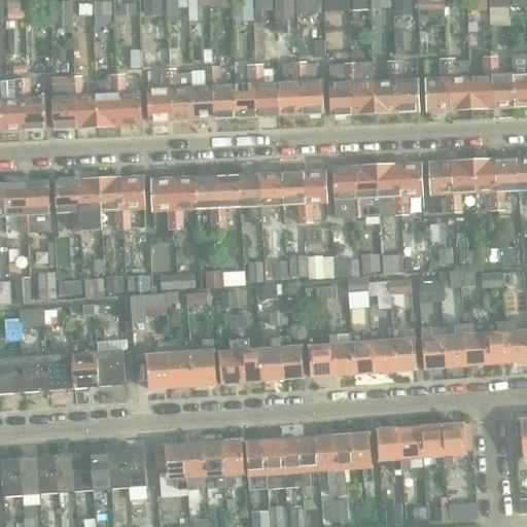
[(199,7),(201,7),(209,7),(209,0),(187,0),(188,1),(188,9),(188,23),(199,23),(199,7)]
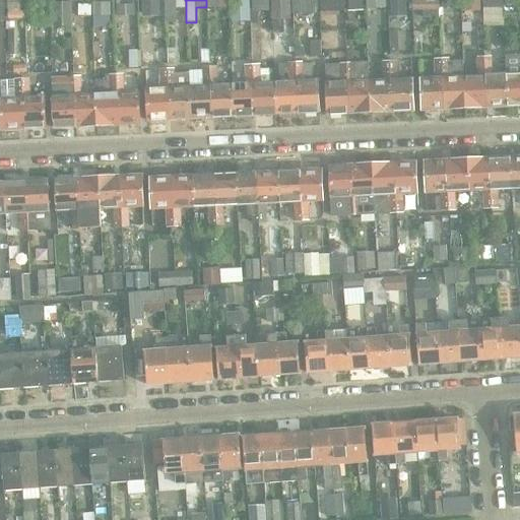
[(219,0),(206,0),(206,7),(206,8),(220,8),(219,0)]
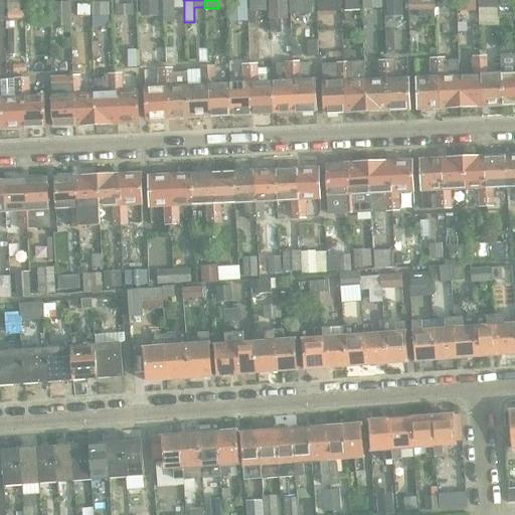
[(247,21),(246,0),(228,1),(229,22),(247,21)]
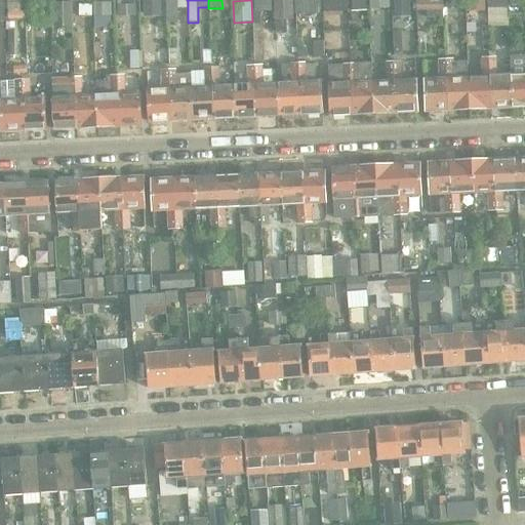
[(253,0),(254,1),(254,12),(272,11),(271,0),(253,0)]
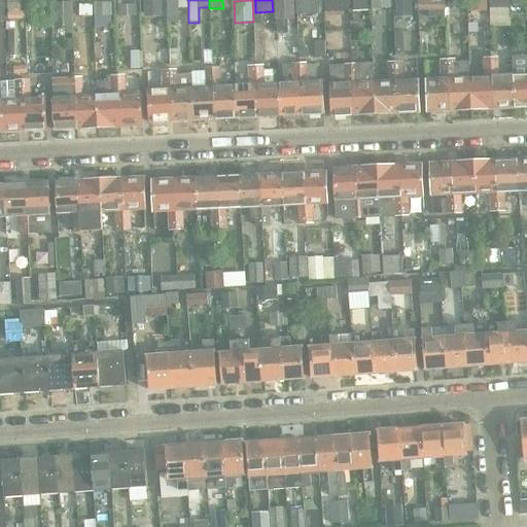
[(276,0),(277,20),(295,20),(294,0),(276,0)]
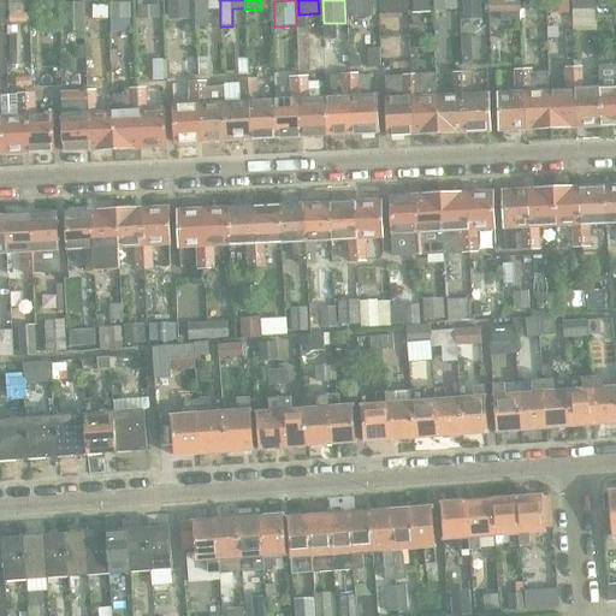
[(374,0),(348,0),(349,15),(375,15),(374,0)]
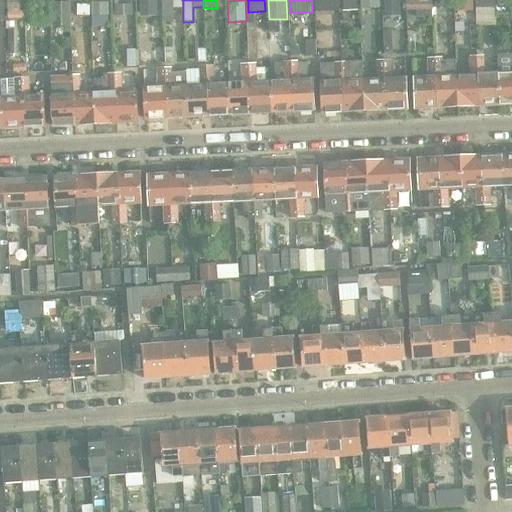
[(338,0),(315,0),(316,13),(339,12),(338,0)]
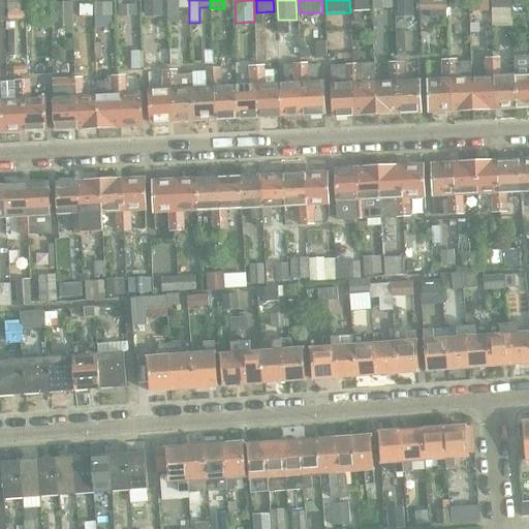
[(368,11),(367,0),(354,0),(355,12),(368,11)]
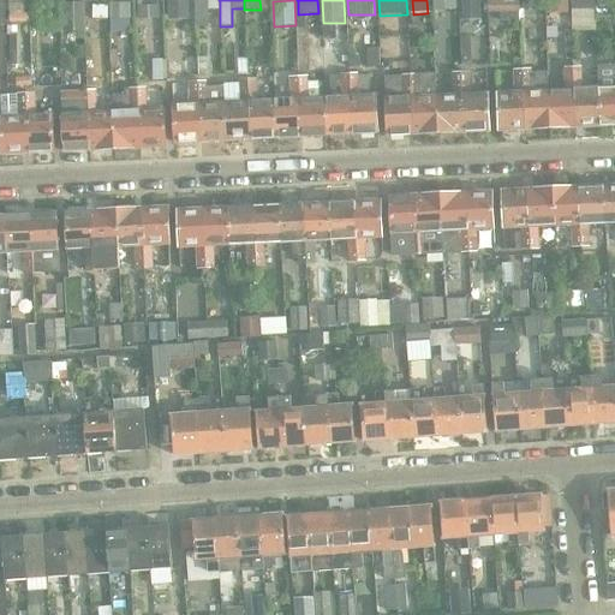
[(457,11),(455,0),(433,0),(434,12),(457,11)]
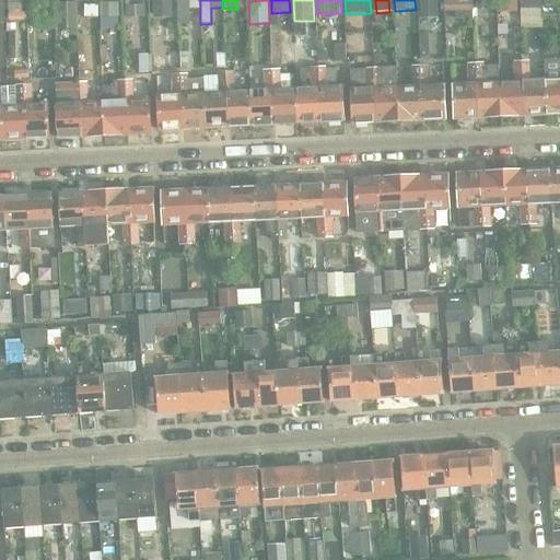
[(473,12),(471,0),(445,0),(446,13),(473,12)]
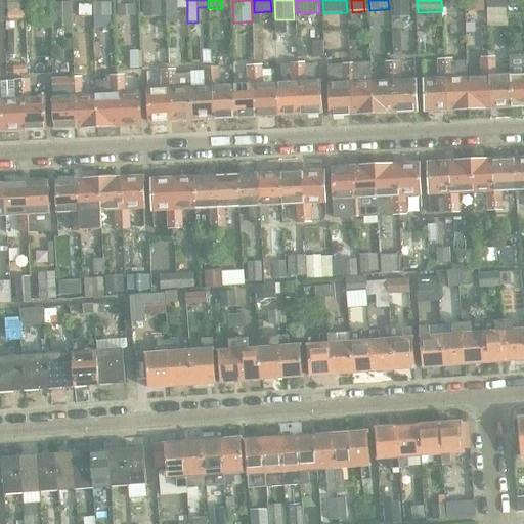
[(484,9),(483,0),(469,0),(470,10),(484,9)]
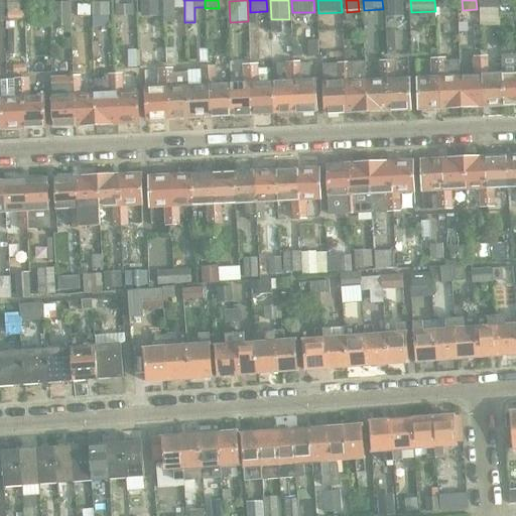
[(500,8),(499,0),(479,0),(480,9),(500,8)]
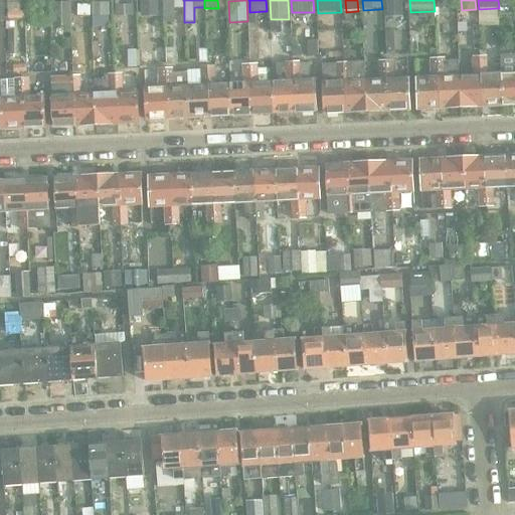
[(174,9),(183,8),(184,9),(184,1),(163,1),(163,23),(175,23),(174,9)]
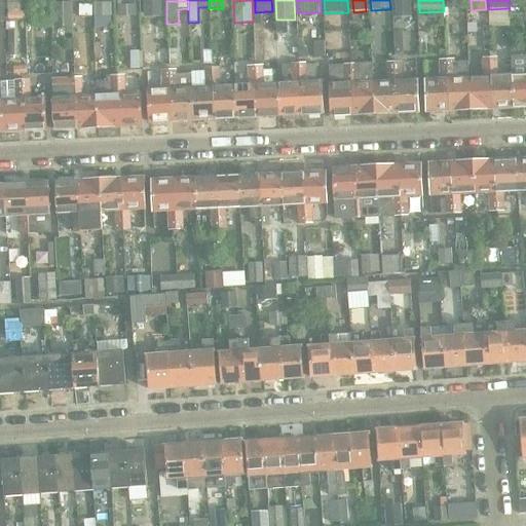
[(7,3),(7,4),(7,11),(8,11),(8,20),(25,20),(25,11),(21,11),(21,3),(7,3)]
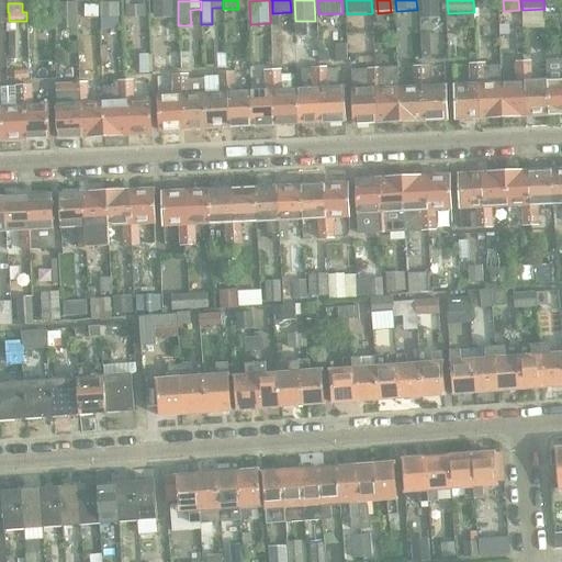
[(76,26),(75,3),(56,4),(56,27),(76,26)]
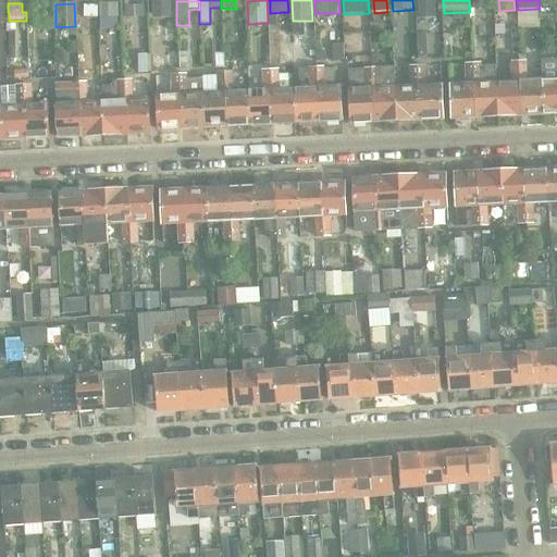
[(85,5),(84,19),(97,19),(98,5),(85,5)]
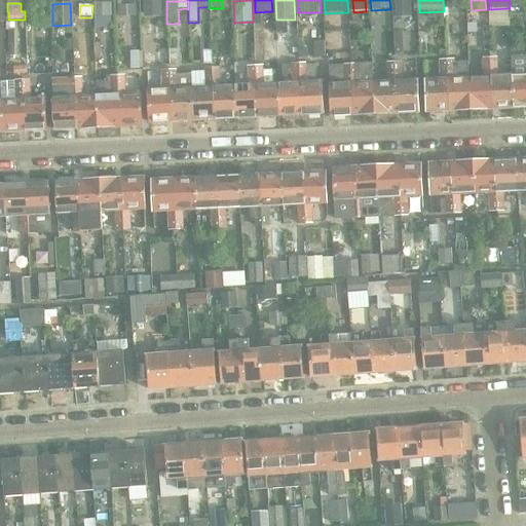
[(17,57),(19,31),(14,31),(14,24),(6,24),(6,31),(9,31),(8,57),(17,57)]
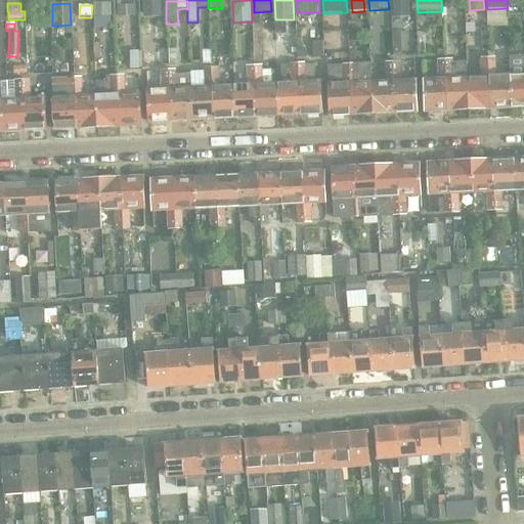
[(142,69),(142,51),(131,51),(131,69),(142,69)]
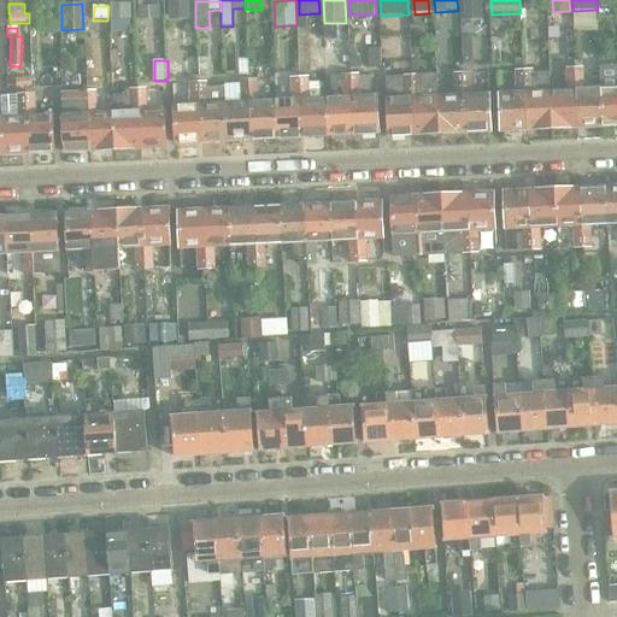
[(616,127),(616,66),(616,68),(616,71),(616,88),(600,90),(601,128),(616,127)]
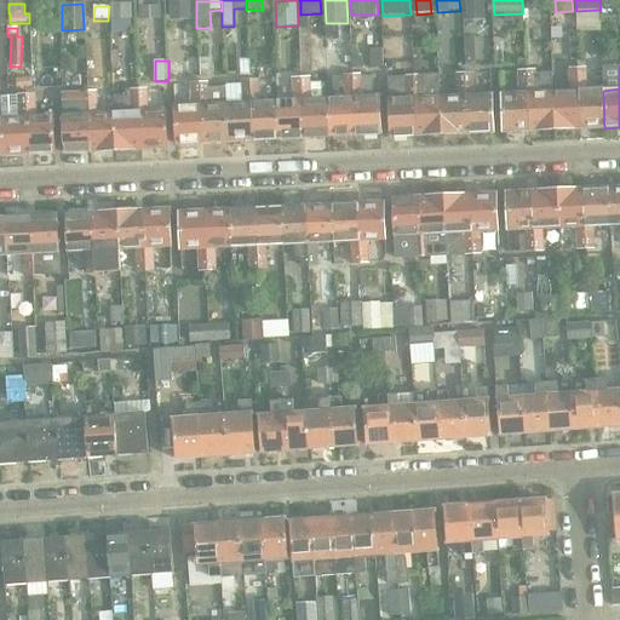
[(580,130),(578,69),(569,70),(570,92),(552,92),(555,131),(580,130)]
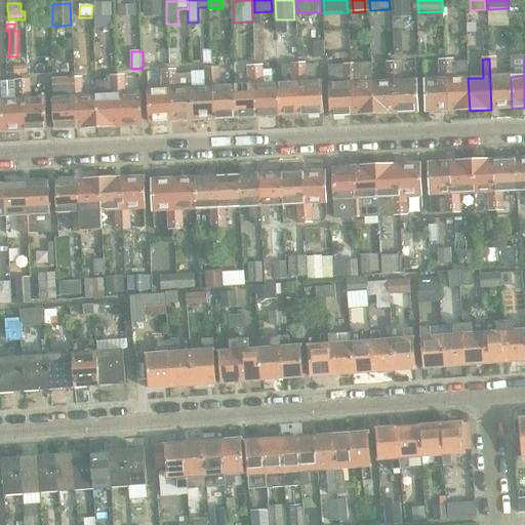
[(512,109),(511,77),(496,77),(495,58),(489,58),(491,110),(512,109)]
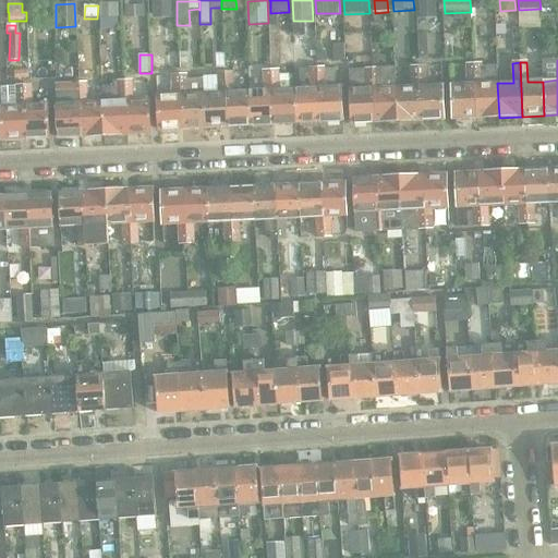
[(476,119),(474,64),(466,65),(468,85),(451,85),(452,120),(476,119)]
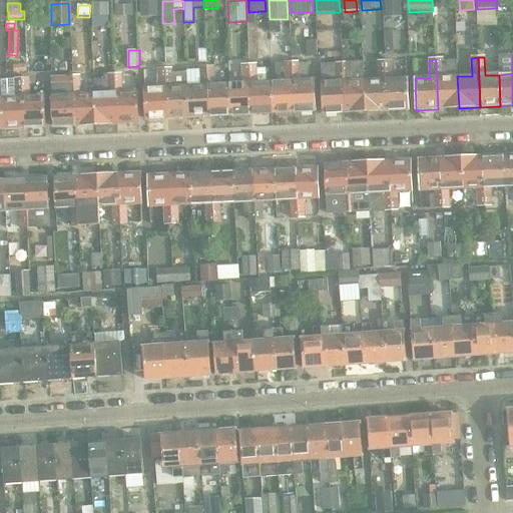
[(459,108),(457,76),(456,61),(443,61),(443,59),(436,59),(438,109),(459,108)]
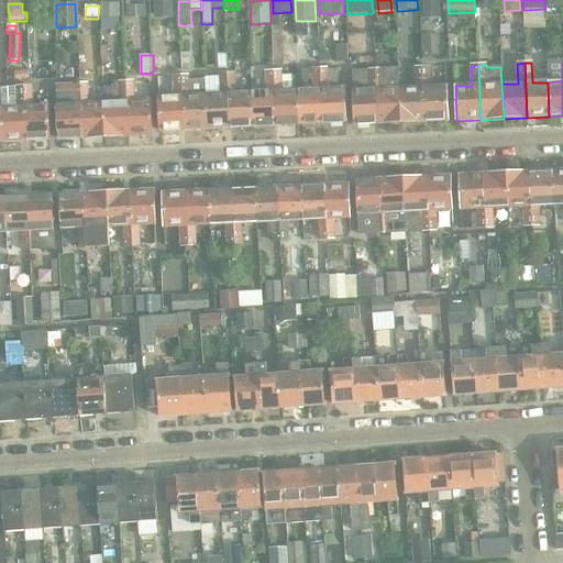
[(448,121),(446,87),(430,87),(429,67),(422,68),(424,122),(448,121)]
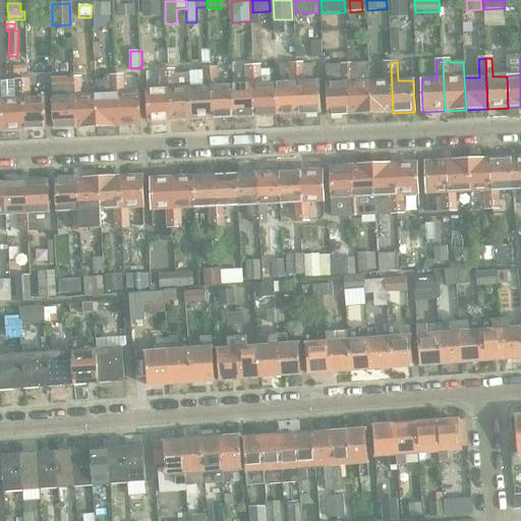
[(393,113),(391,63),(384,63),(384,81),(368,82),(370,114),(393,113)]
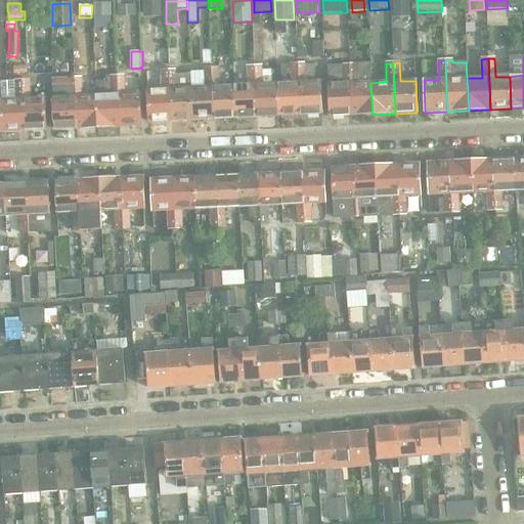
[(297,115),(295,64),(280,66),(282,84),(272,85),(273,117),(297,115)]
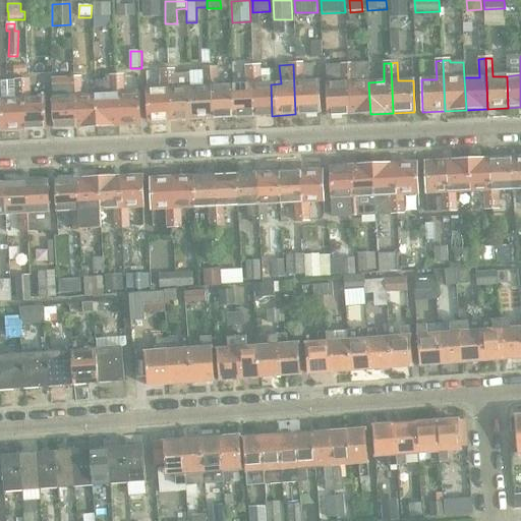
[(320,113),(319,81),(313,81),(312,64),(303,65),(302,64),(293,64),(295,114),(320,113)]
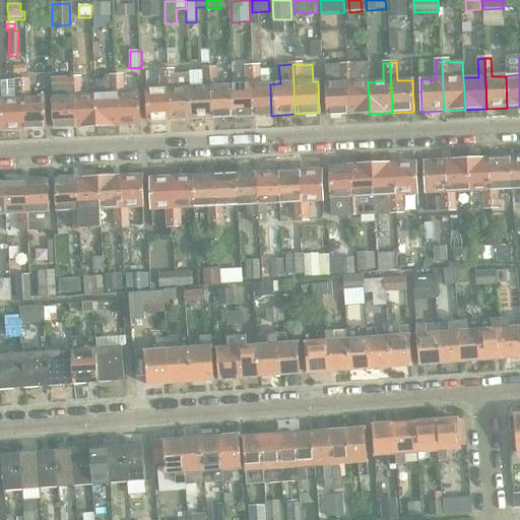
[(370,114),(368,82),(368,64),(347,65),(349,115),(370,114)]
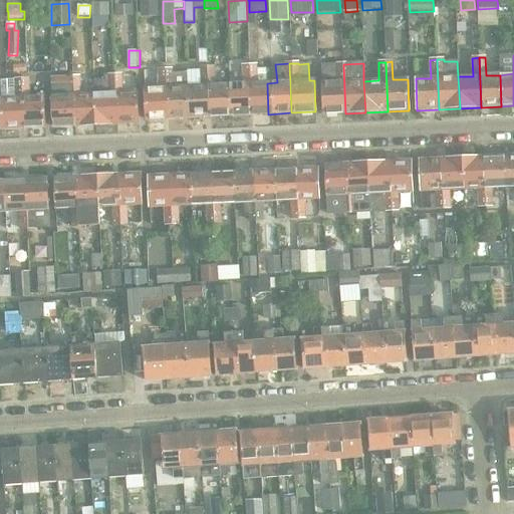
[(345,113),(343,64),(321,65),(323,114),(345,113)]
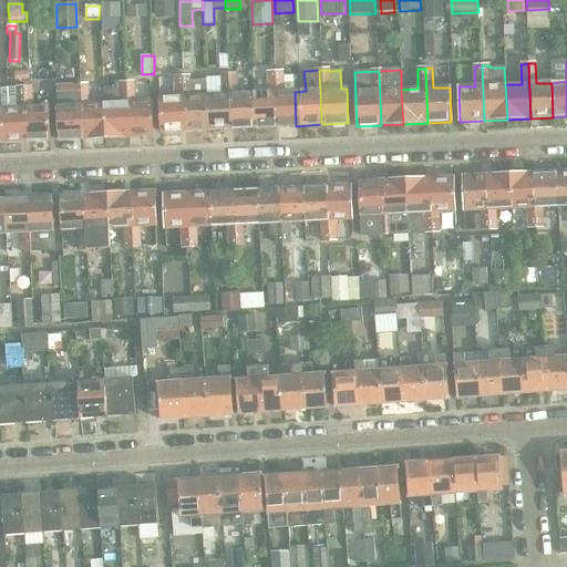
[(274,127),(271,72),(267,72),(268,93),(248,94),(250,129),(274,127)]
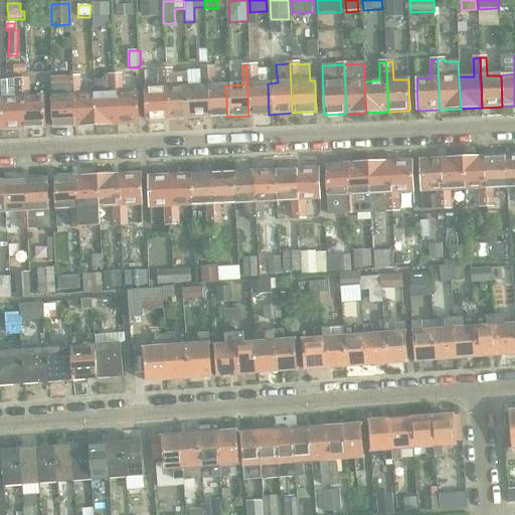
[(269,115),(268,83),(258,83),(256,65),(246,65),(248,116),(269,115)]
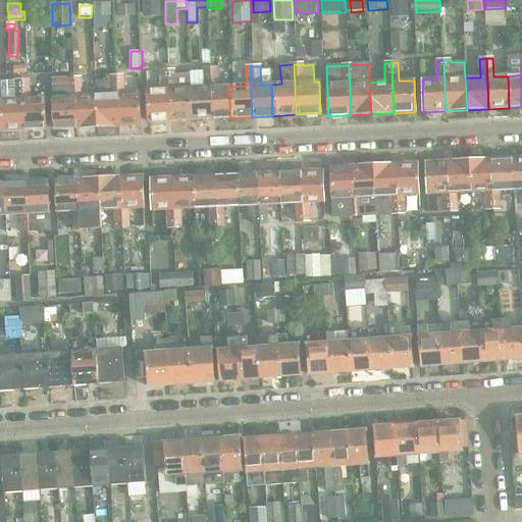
[(213,119),(211,68),(204,68),(204,88),(190,88),(192,120),(213,119)]
